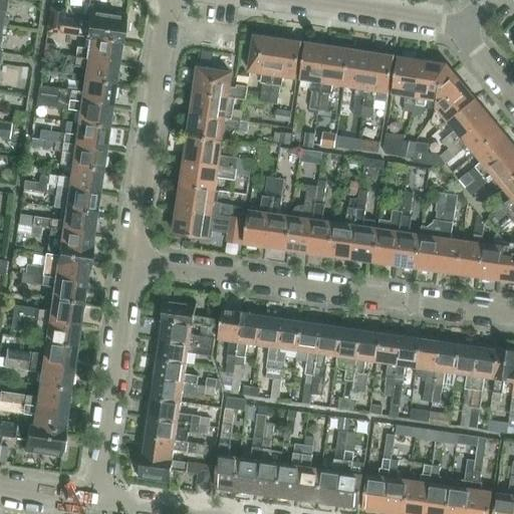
[(48,16),(46,32),(83,37),(121,43),(122,35),(124,35),(127,17),(104,14),(104,12),(88,10),(87,22),(63,19),(64,9),(63,8),(50,6),(48,16)]
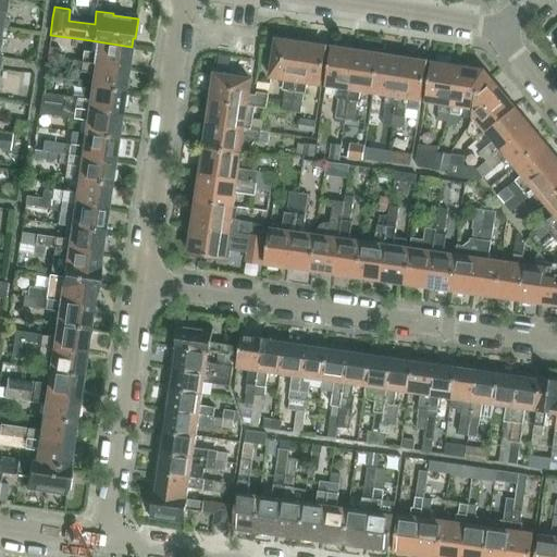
[(269,77),(282,79),(284,79),(282,89),(284,89),(281,110),(291,112),(301,42),(299,41),(299,44),(295,44),(295,41),(275,38),(274,47),(275,48),(273,63),(271,63),(269,77)]
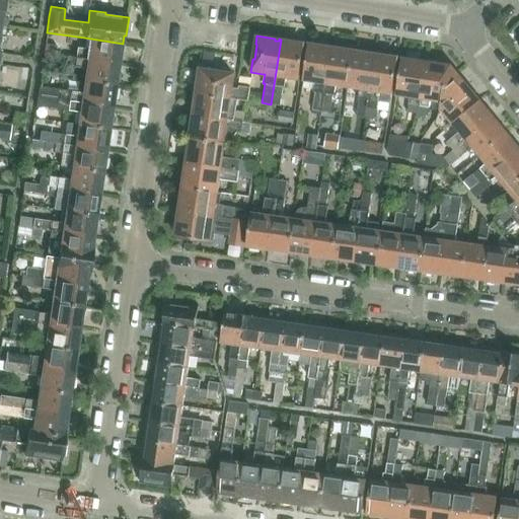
[(121,59),(123,44),(84,38),(84,40),(86,40),(85,49),(76,47),(74,57),(118,64),(119,58),(121,59)]
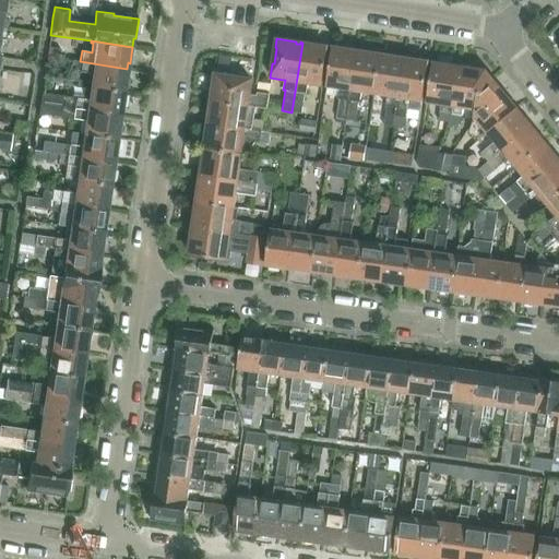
[(302,43),(292,113),(301,114),(305,93),(307,93),(308,84),(321,86),(328,46),(309,43),(309,45),(305,45),(305,43),(302,43)]
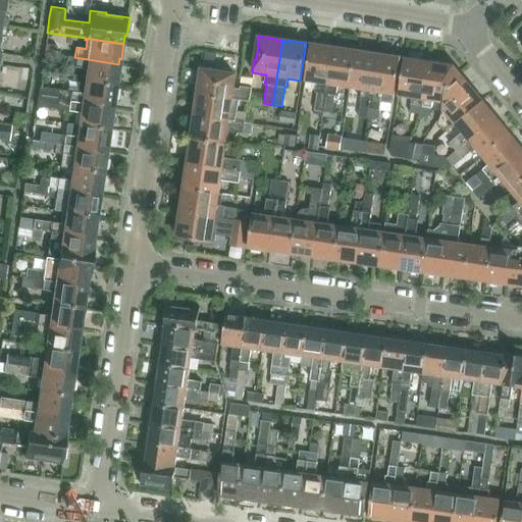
[(56,45),(45,44),(43,53),(55,54),(56,45)]
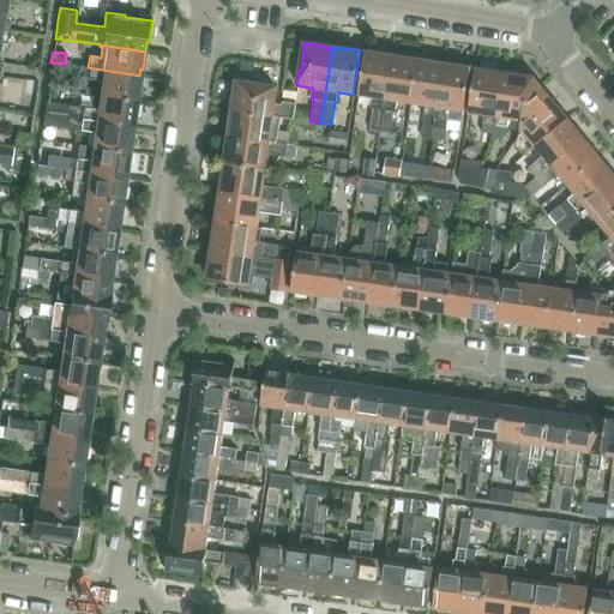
[(384,54),(365,52),(357,95),(372,97),(371,107),(372,107),(368,130),(380,131),(391,55),(390,55),(389,58),(384,56),(384,54)]
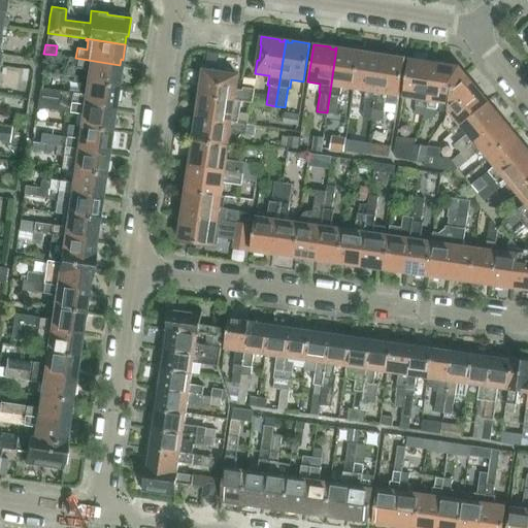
[(336,47),(327,112),(335,114),(338,95),(340,95),(341,87),(354,89),(359,51),(342,48),(342,51),(338,50),(338,47),(336,47)]
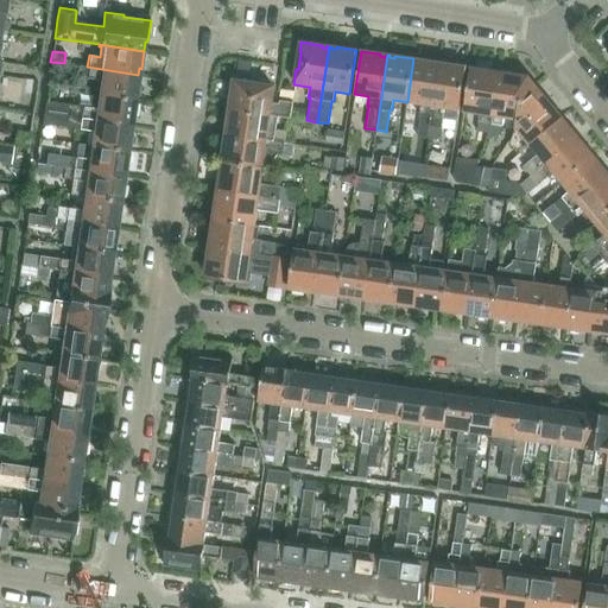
[(432,62),(413,58),(407,102),(420,105),(418,114),(420,114),(417,135),(428,138),(439,63),(437,62),(437,64),(432,64),(432,62)]
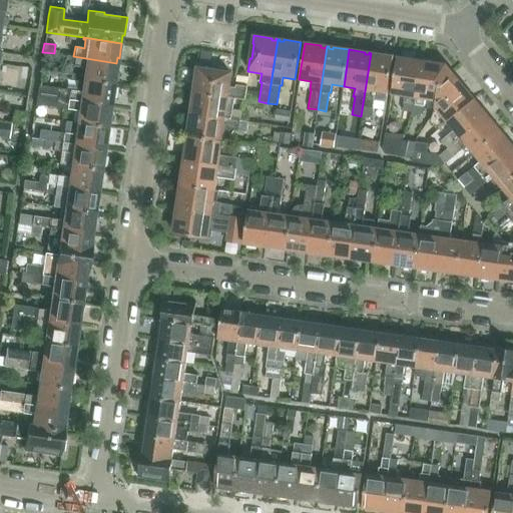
[(54,53),(42,52),(41,61),(52,62),(54,53)]
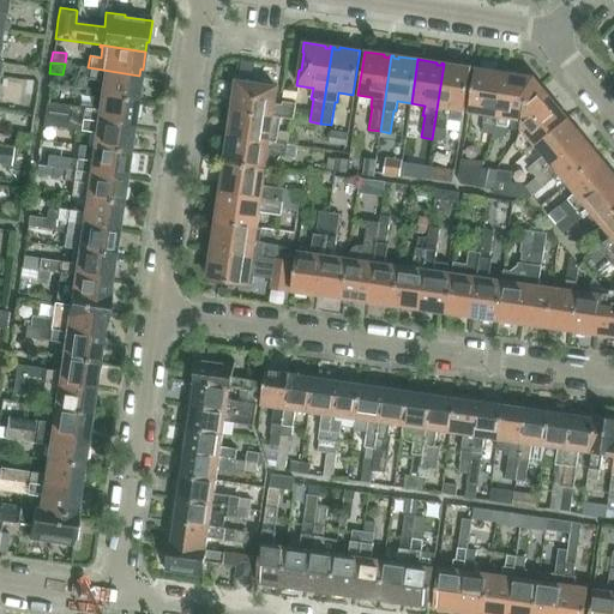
[(464,112),(469,79),(470,67),(451,65),(451,67),(445,66),(446,64),(444,64),(432,139),(441,140),(445,119),(462,121),(464,112)]
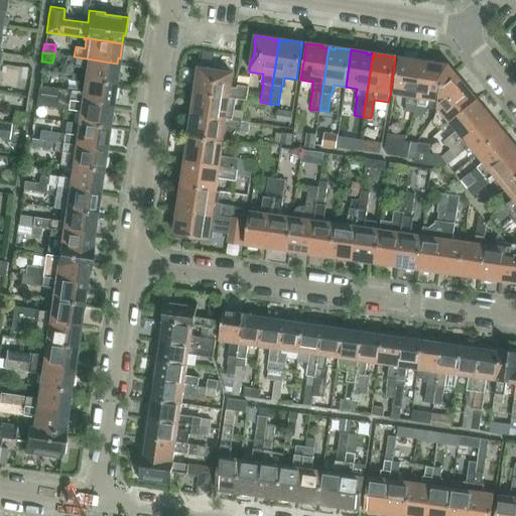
[(66,56),(65,66),(73,67),(74,57),(66,56)]
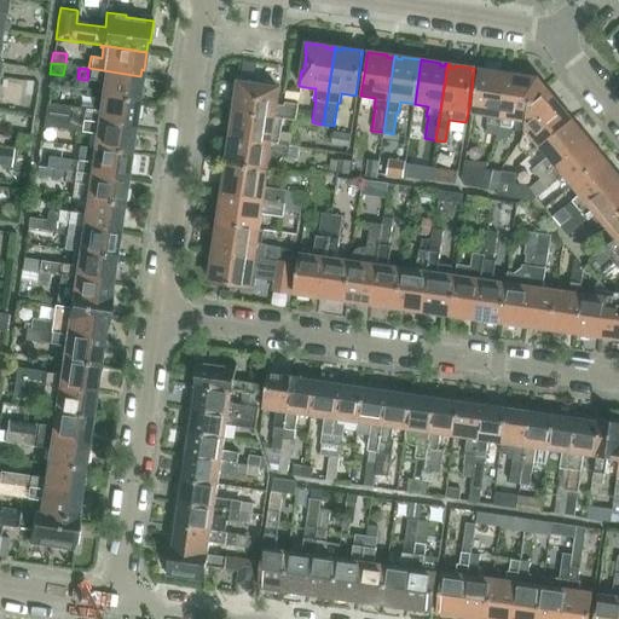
[(88,69),(87,80),(100,82),(98,96),(139,103),(142,84),(139,82),(140,76),(88,68),(88,69)]
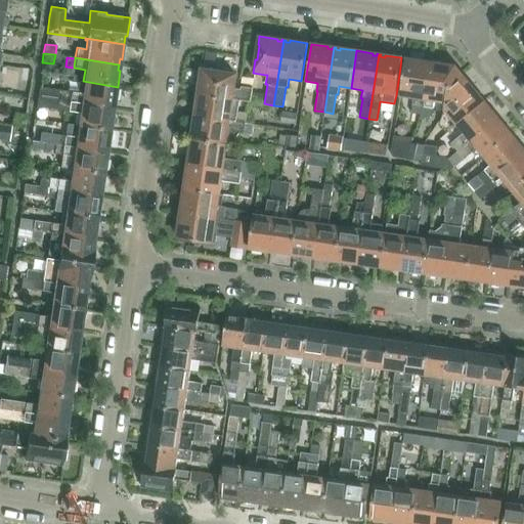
[(405,60),(403,71),(399,95),(413,97),(410,113),(422,115),(430,61),(428,61),(427,63),(423,62),(424,60),(405,58),(405,60)]
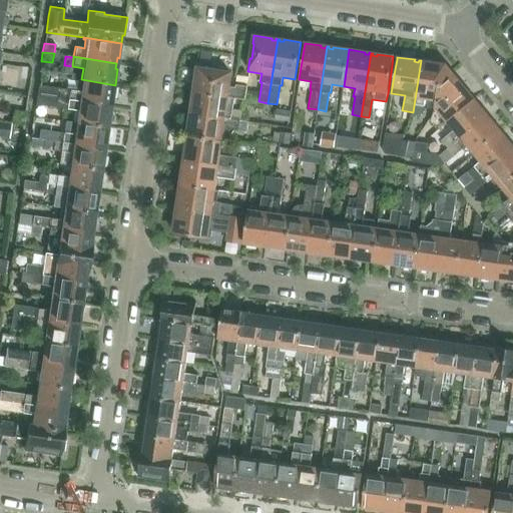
[(423,61),(421,60),(413,112),(423,113),(425,99),(435,100),(438,101),(440,81),(453,73),(446,64),(427,61),(427,63),(423,63),(423,61)]
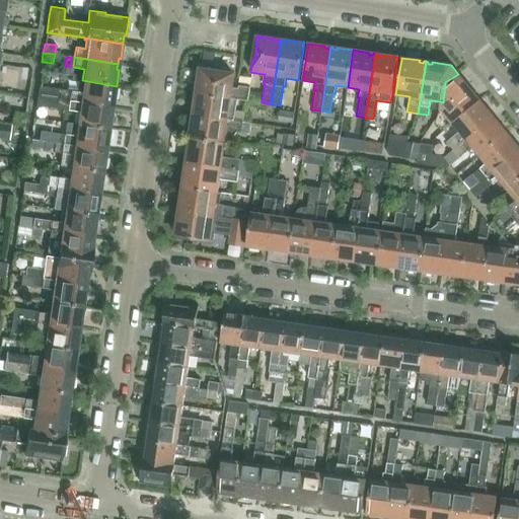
[(198,87),(198,93),(230,98),(247,100),(248,92),(249,89),(251,78),(242,77),(241,86),(239,85),(239,88),(232,87),(232,83),(234,73),(224,71),(223,73),(207,71),(207,70),(199,69),(197,86),(198,87)]
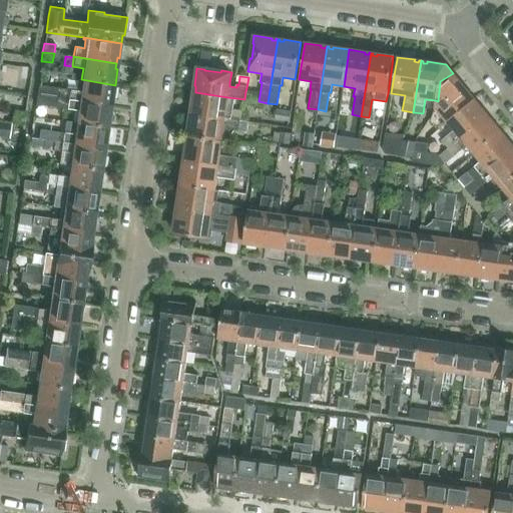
[(438,101),(435,100),(434,108),(438,112),(431,120),(438,128),(446,122),(475,99),(464,85),(462,87),(459,84),(461,82),(453,73),(440,81),(438,101)]
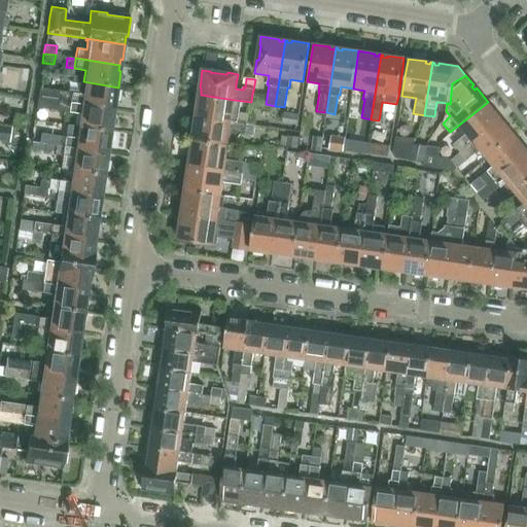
[(37,97),(37,98),(113,109),(114,103),(116,103),(118,88),(83,81),(81,94),(71,93),(62,92),(38,88),(37,97)]
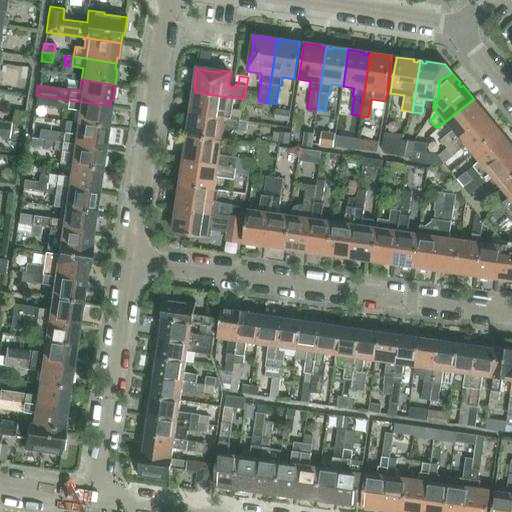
[(245,91),(244,99),(256,101),(257,93),(245,91)]
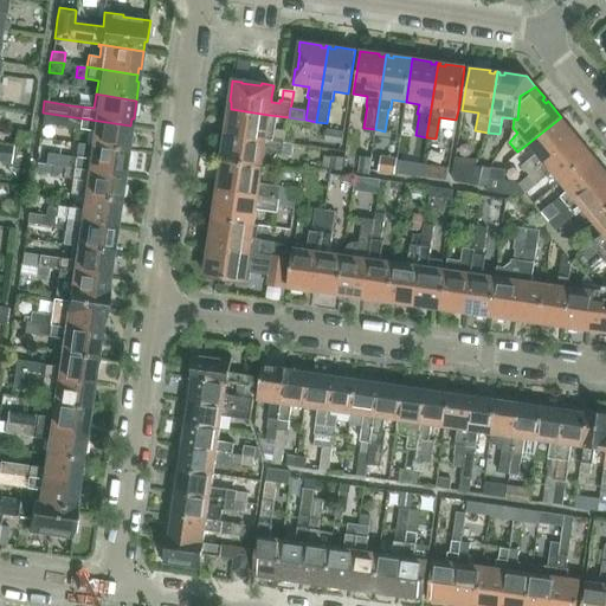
[(229,109),(225,128),(227,128),(226,134),(285,143),(285,142),(288,130),(268,128),(269,115),(231,109),(229,109)]
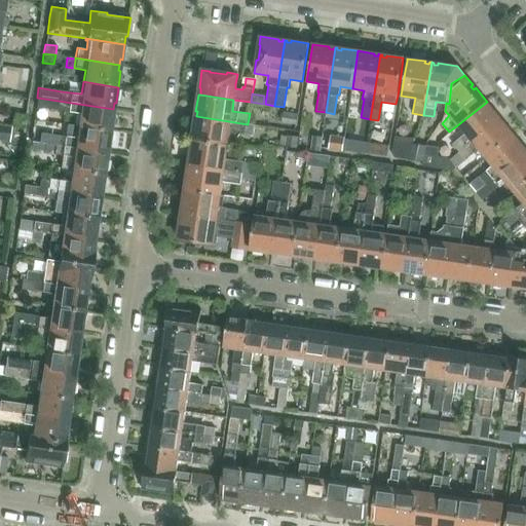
[(35,107),(78,114),(77,125),(112,130),(114,115),(112,114),(113,109),(37,98),(35,107)]
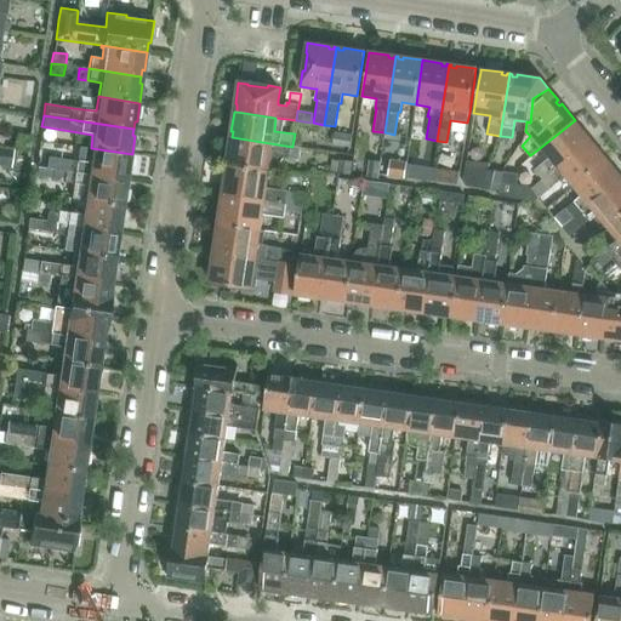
[(575,120),(540,148),(547,158),(534,169),(542,180),(588,141),(585,136),(587,135),(575,120)]
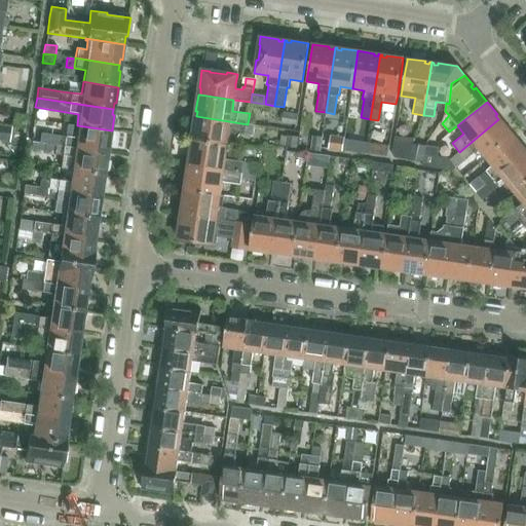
[(295,122),(297,113),(283,111),(282,120),(295,122)]
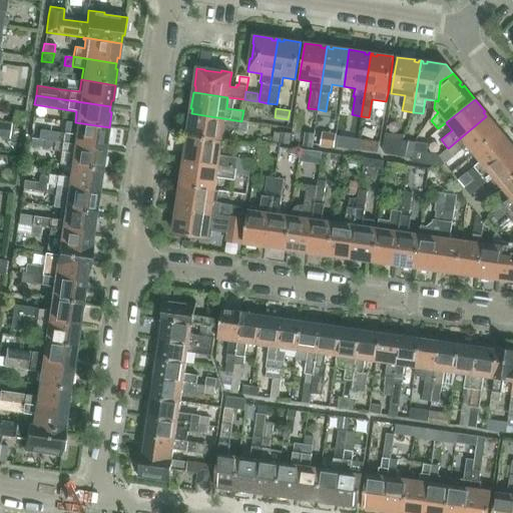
[(189,119),(186,135),(188,135),(198,137),(221,140),(223,128),(240,131),(246,131),(248,121),(241,120),(241,121),(191,113),(191,119),(189,119)]
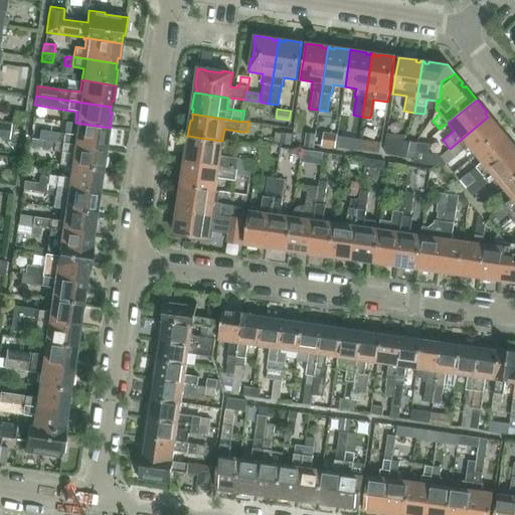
[(488,117),(450,149),(456,156),(467,146),(474,154),(474,155),(503,131),(493,119),(491,120),(488,117)]
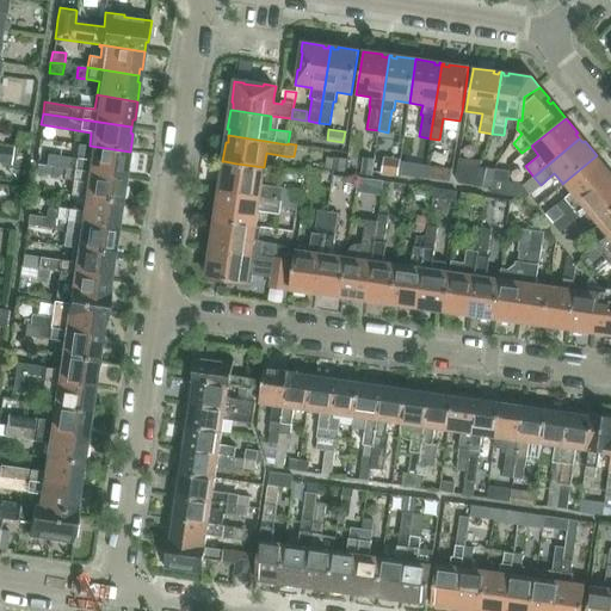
[(38,155),(37,165),(45,166),(45,165),(123,177),(124,171),(127,171),(130,152),(90,146),(87,160),(65,156),(65,159),(54,156),(38,155)]
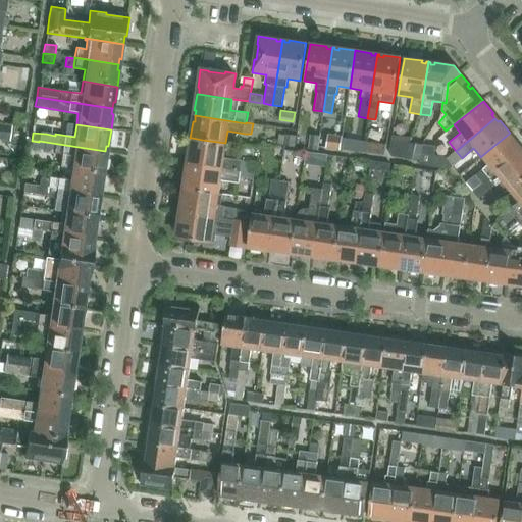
[(486,164),(474,174),(475,175),(481,183),(521,150),(518,147),(520,146),(510,133),(480,157),(486,164)]
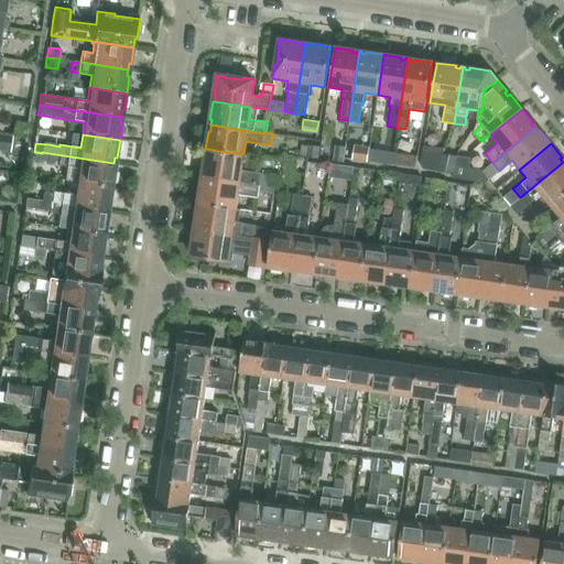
[(355,145),(353,159),(368,161),(369,148),(355,145)]
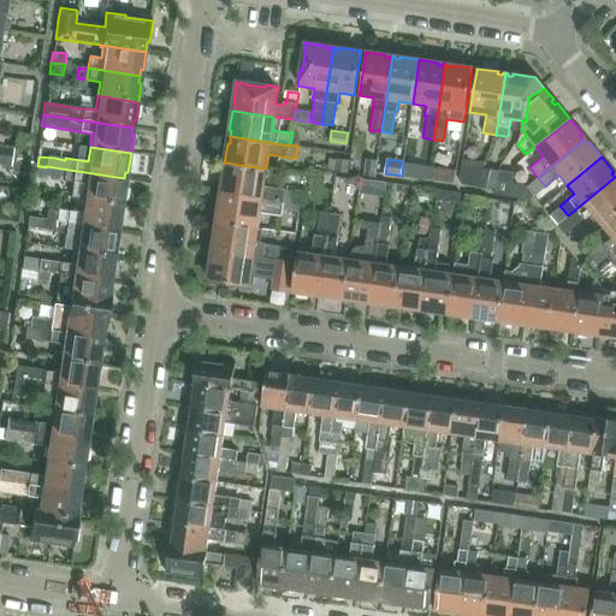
[(336,160),(335,172),(348,173),(349,161),(336,160)]
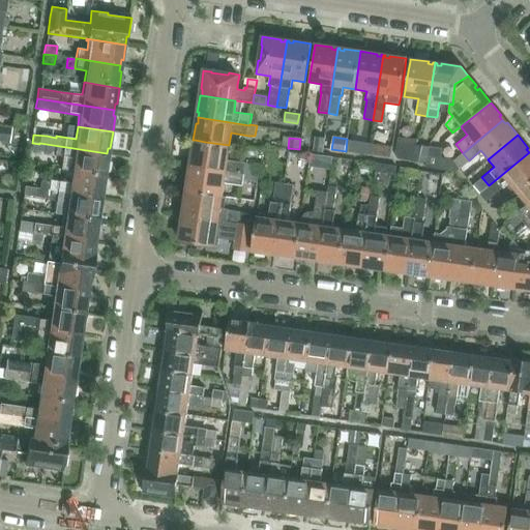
[(316,139),(314,151),(322,152),(323,148),(324,141),(316,139)]
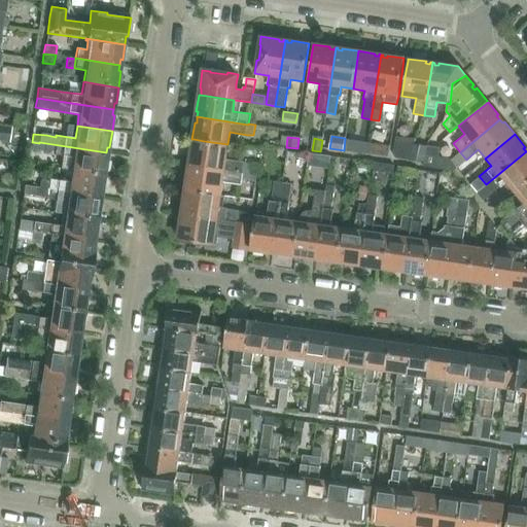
[(194,139),(189,165),(242,173),(244,164),(244,161),(226,159),(229,144),(227,144),(204,141),(194,139)]
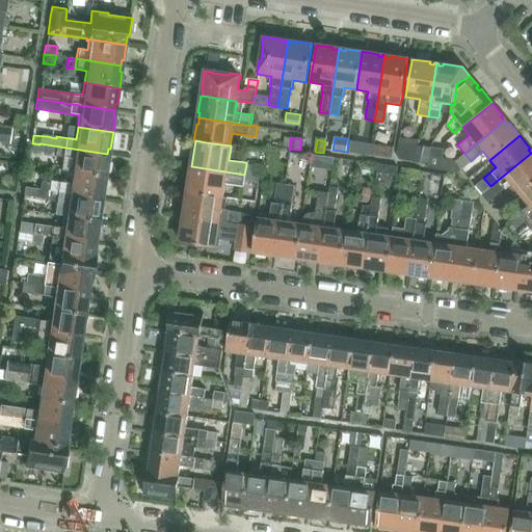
[(32,143),(31,152),(44,154),(53,155),(53,156),(73,159),(71,171),(106,177),(109,160),(107,160),(107,154),(40,143),(40,144),(32,143)]
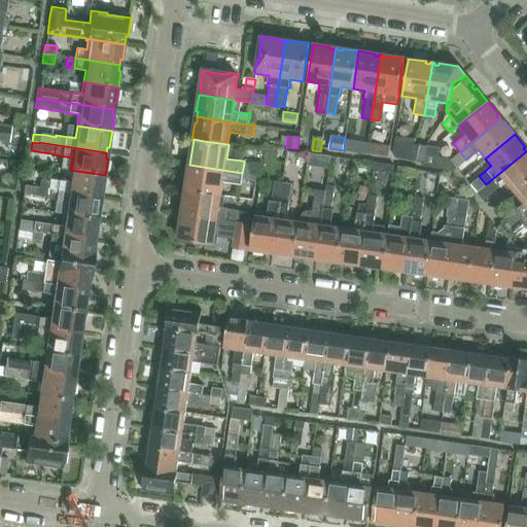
[(412,143),(408,160),(423,162),(425,145),(412,143)]
